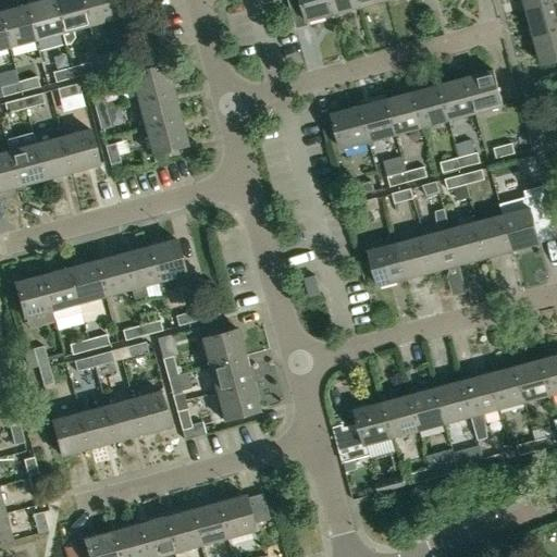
[(61,34),(51,0),(41,0),(25,4),(35,40),(61,34)]
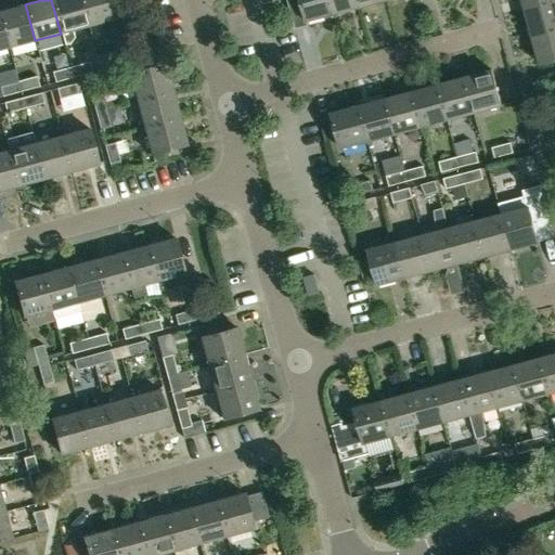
[(87,25),(80,0),(51,0),(61,34),(62,34),(65,44),(71,43),(75,38),(72,29),(87,25)]
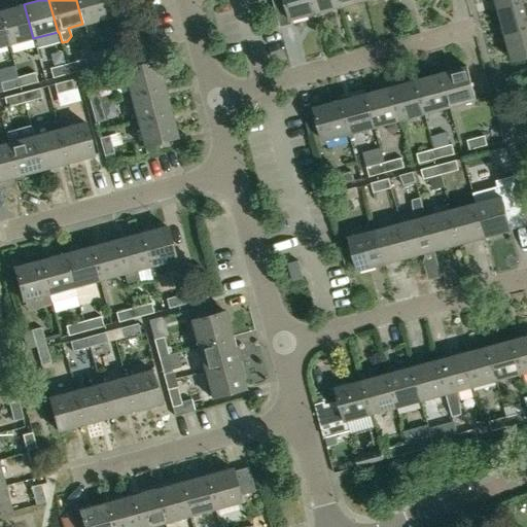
[(97,33),(94,22),(108,19),(103,0),(76,0),(82,24),(85,32),(86,36),(97,33)]
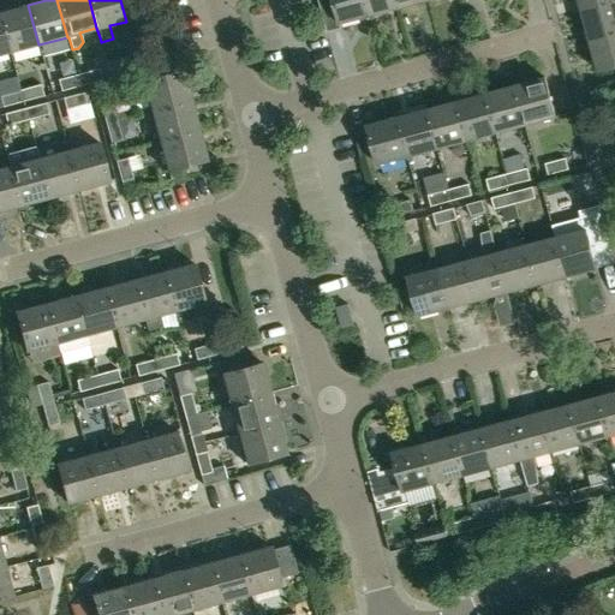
[(317,0),(321,9),(324,23),(339,19),(340,24),(370,16),(365,0),(317,0)]
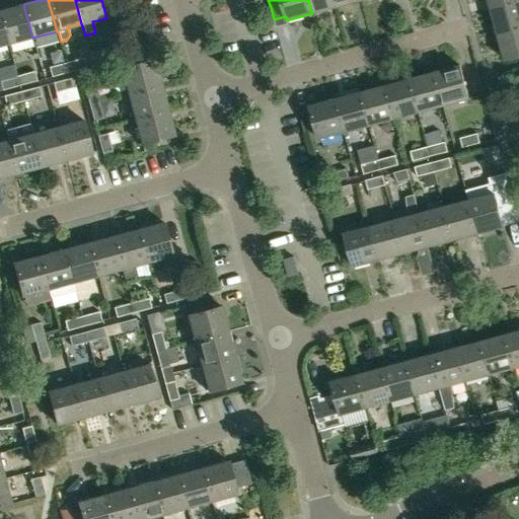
[(336,0),(308,0),(312,13),(338,6),(336,0)]
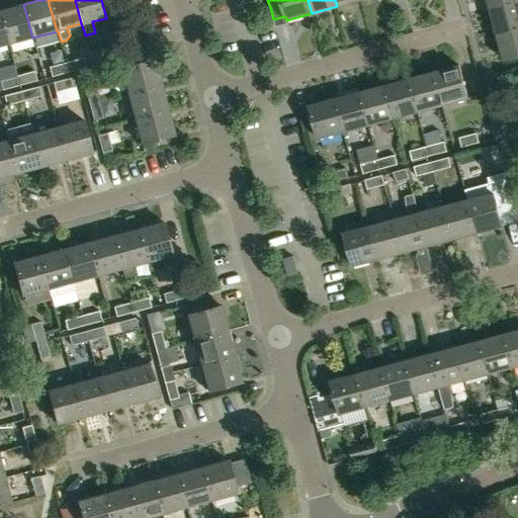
[(517,1),(517,0),(487,0),(490,10),(517,1)]
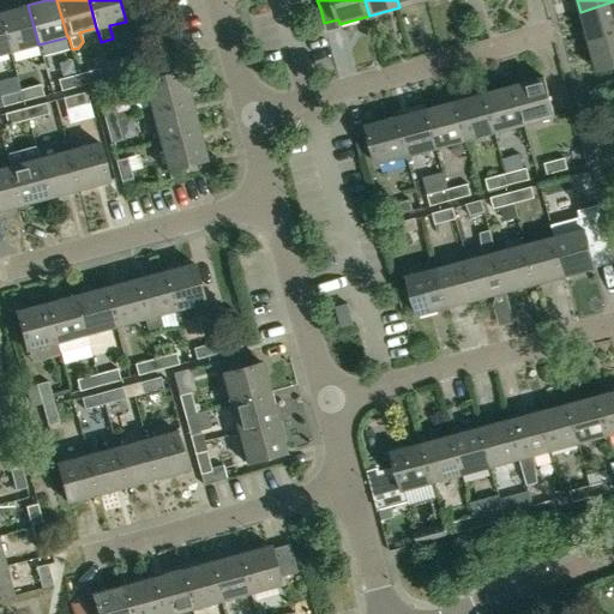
[(589,41),(613,34),(613,1),(581,12),(589,41)]
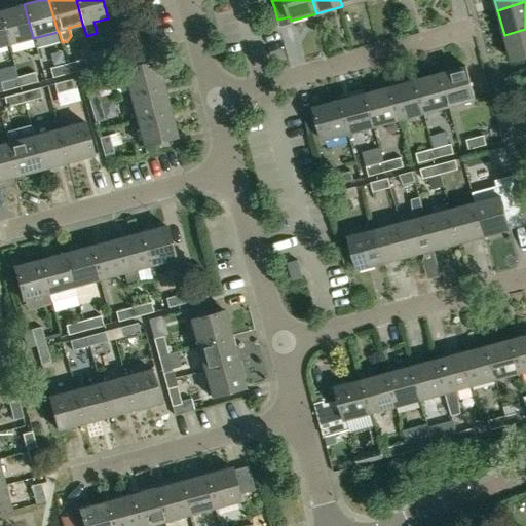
[(24,4),(0,10),(0,14),(8,45),(33,38),(24,4)]
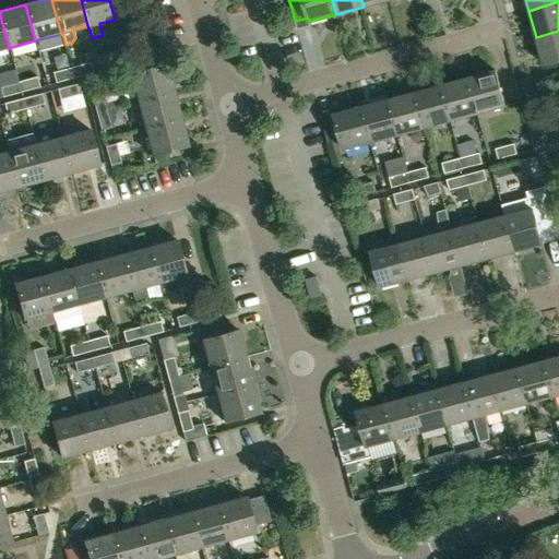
[(558,60),(558,31),(536,37),(544,64),(558,60)]
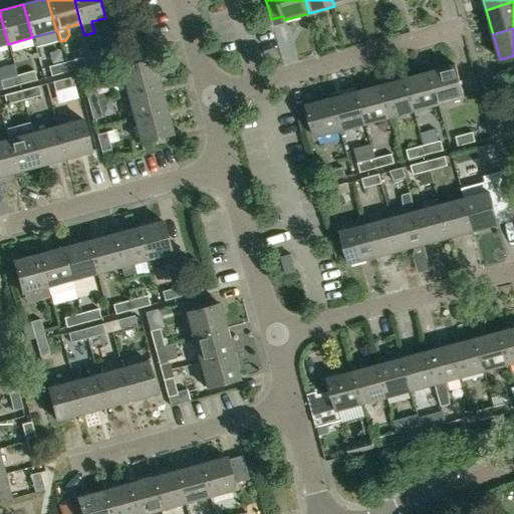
[(133,54),(130,44),(113,48),(114,48),(97,53),(99,63),(133,54)]
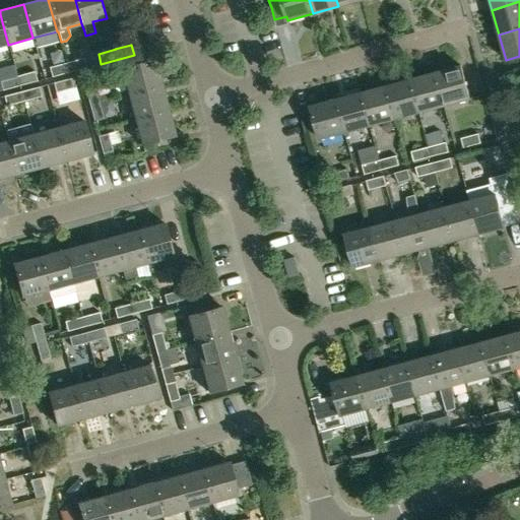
[(65,63),(68,73),(86,68),(84,58),(65,63)]
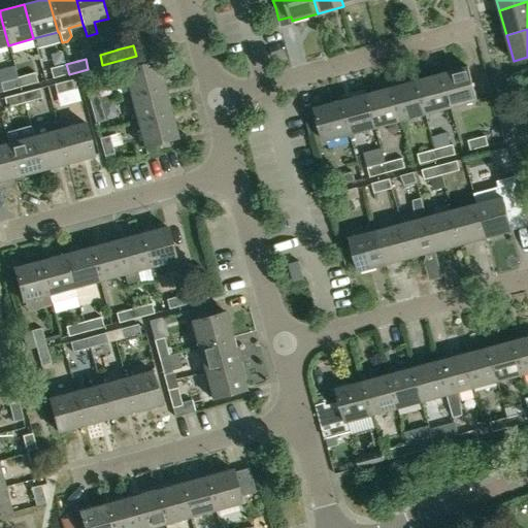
[(130,95),(164,86),(157,60),(123,69),(130,95)]
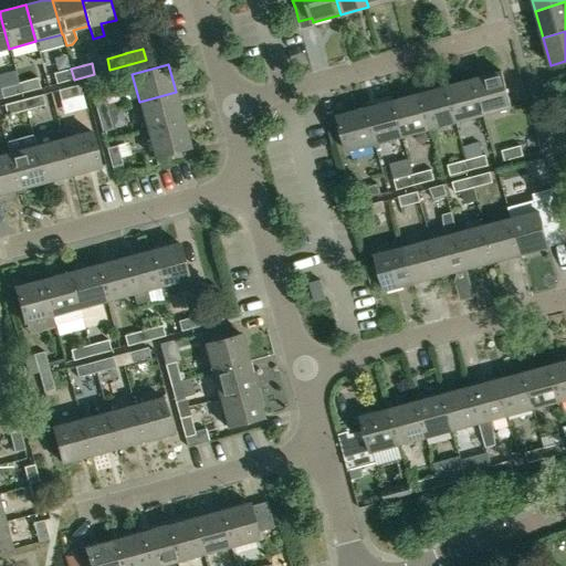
[(74,80),(71,69),(53,74),(55,85),(74,80)]
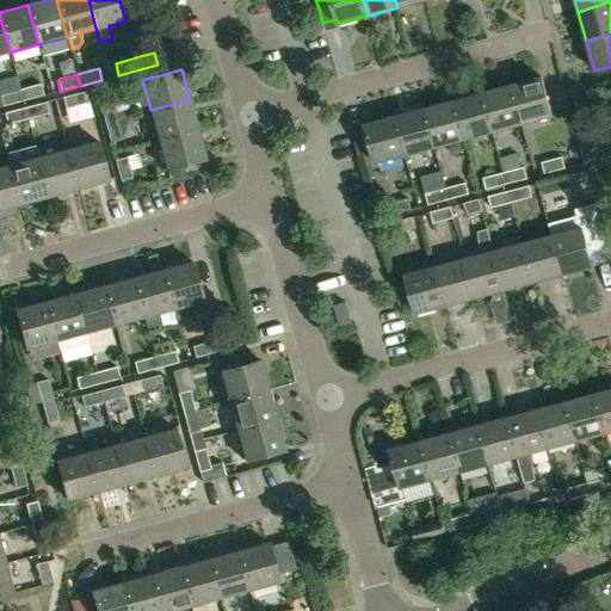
[(512,85),(523,124),(551,116),(542,76),(512,85)]
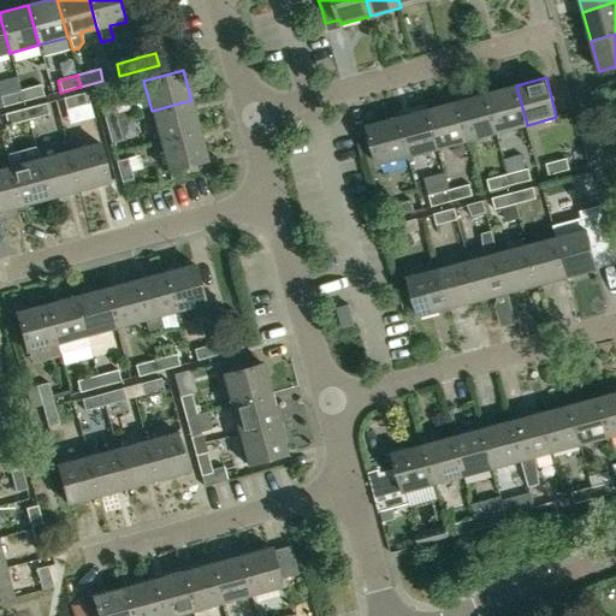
[(19,90),(23,102),(45,96),(41,86),(19,90)]
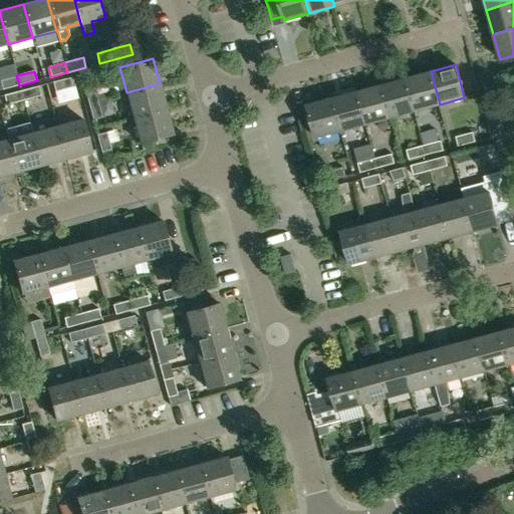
[(440,104),(431,71),(406,78),(415,111),(440,104)]
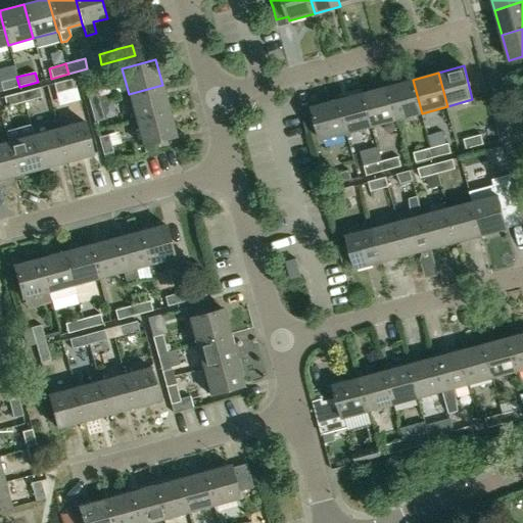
[(19,87),(16,77),(0,81),(0,84),(2,92),(19,87)]
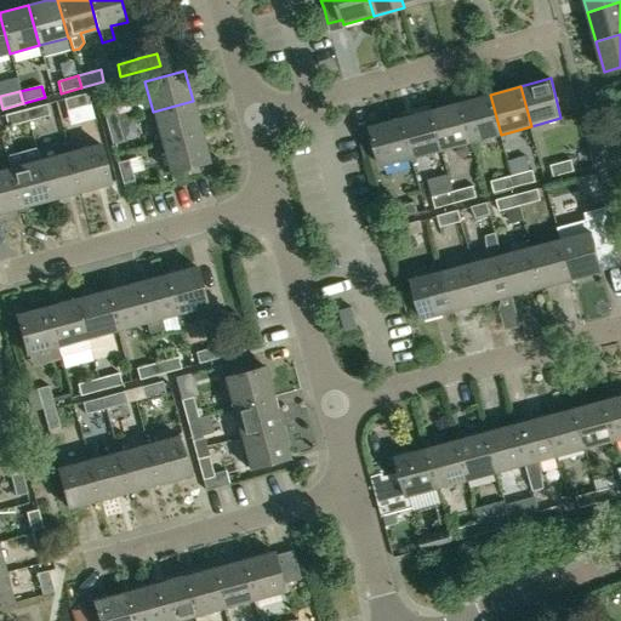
[(67,112),(87,106),(85,93),(63,100),(67,112)]
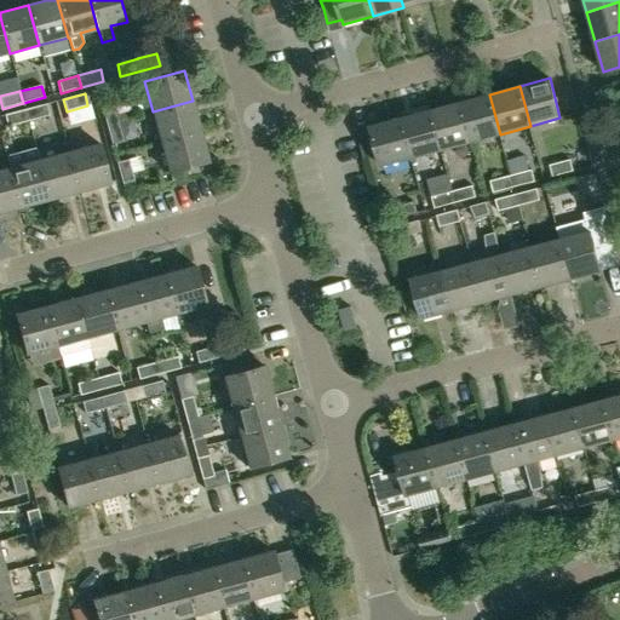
[(500,135),(489,95),(460,102),(471,142),(500,135)]
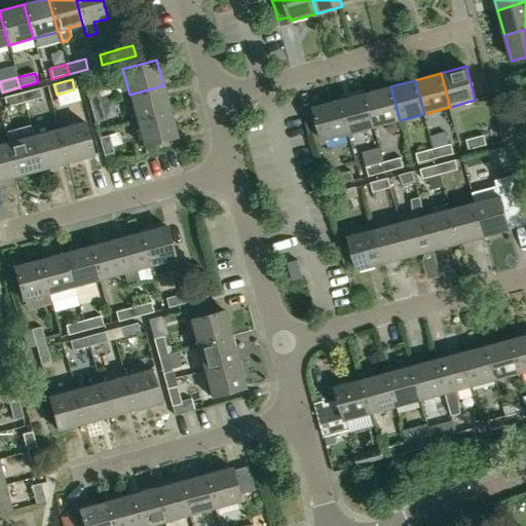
[(90,105),(101,103),(96,84),(86,87),(90,105)]
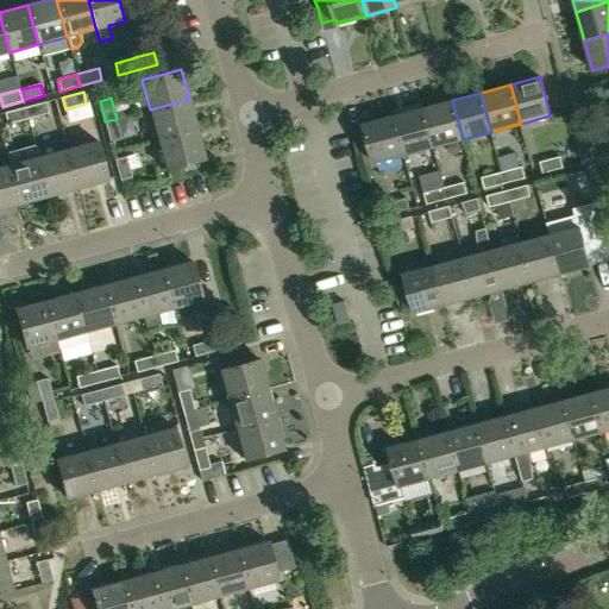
[(158,139),(196,129),(189,99),(150,110),(158,139)]
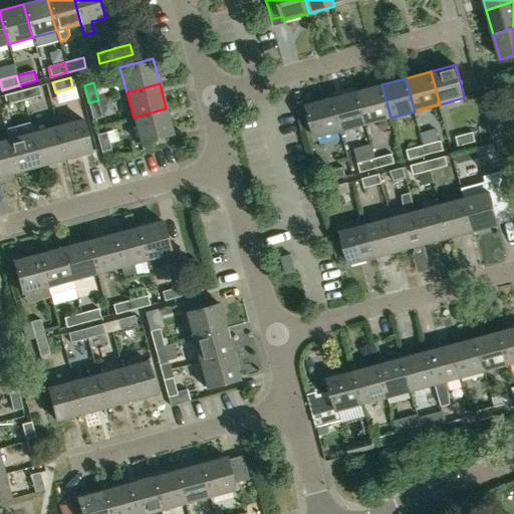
[(391,117),(381,84),(357,91),(365,124),(391,117)]
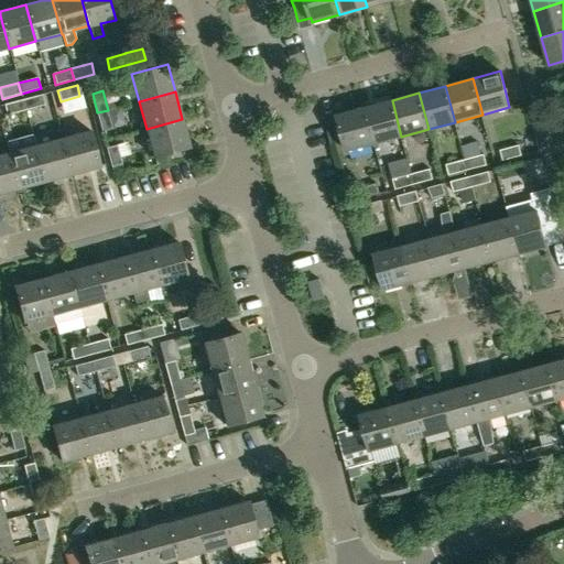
[(23,99),(26,110),(45,106),(42,95),(23,99)]
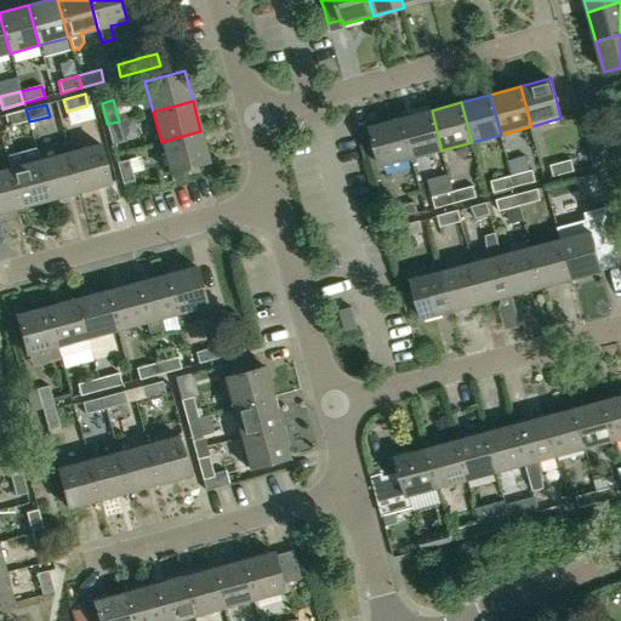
[(26,109),(4,115),(7,127),(29,121),(26,109)]
